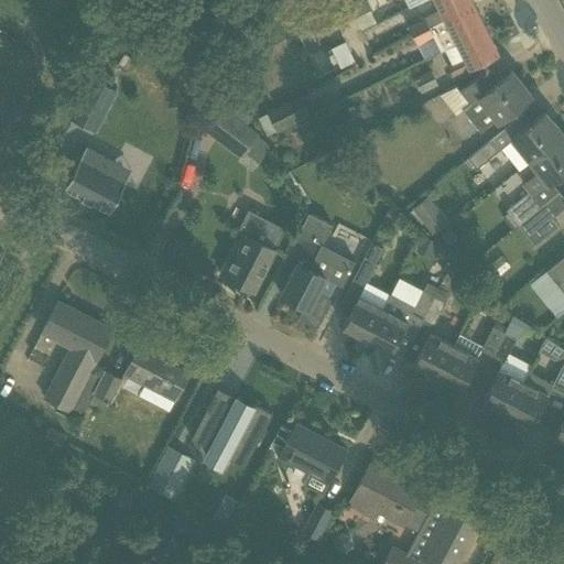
[(346,0),(355,18),(369,11),(364,0),(346,0)]
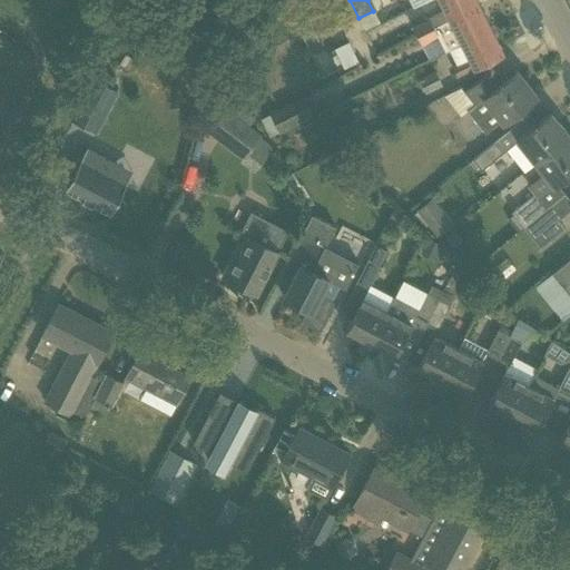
[(475,0),(438,0),(449,20),(479,5),(475,0)]
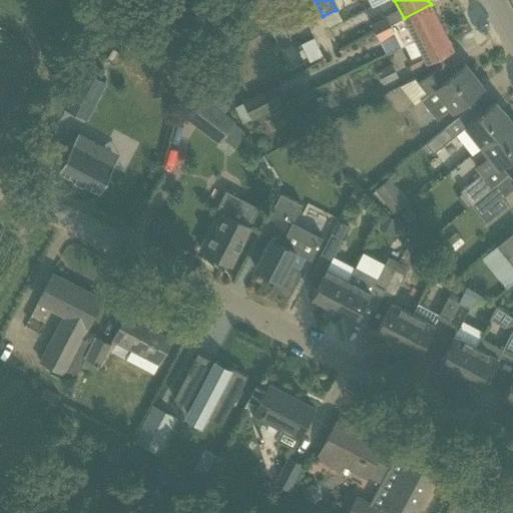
[(391,24),(375,32),(386,53),(400,45),(401,47),(415,41),(414,40),(442,26),(431,4),(404,18),(391,24)]
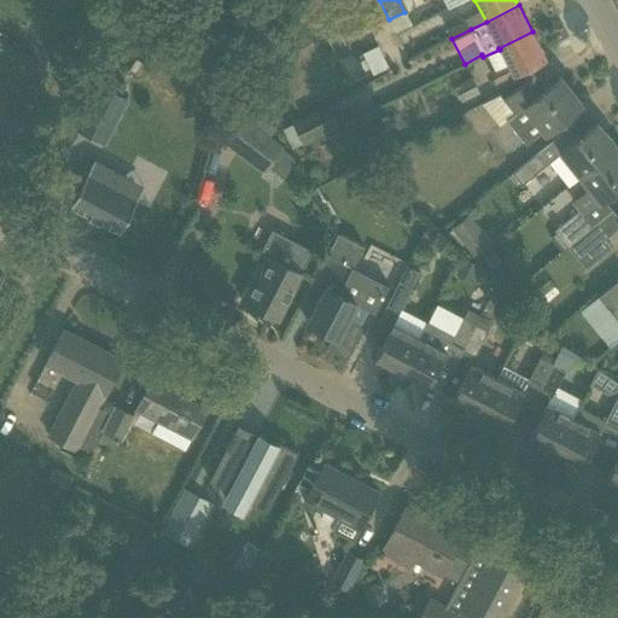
[(324,35),(333,50),(344,45),(340,36),(347,33),(343,24),(347,23),(342,16),(320,27),(324,35)]
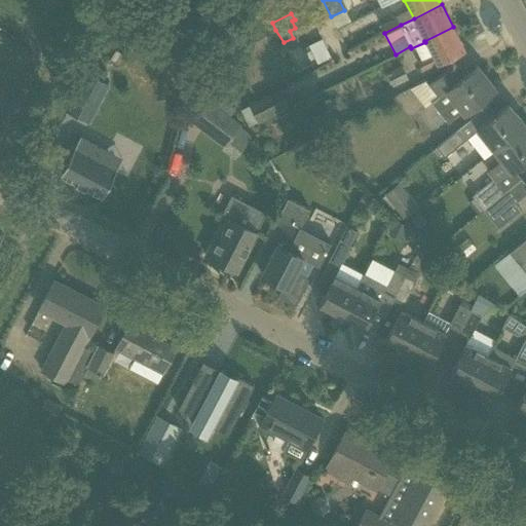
[(396,14),(379,23),(384,33),(401,25),(396,15),(396,14)]
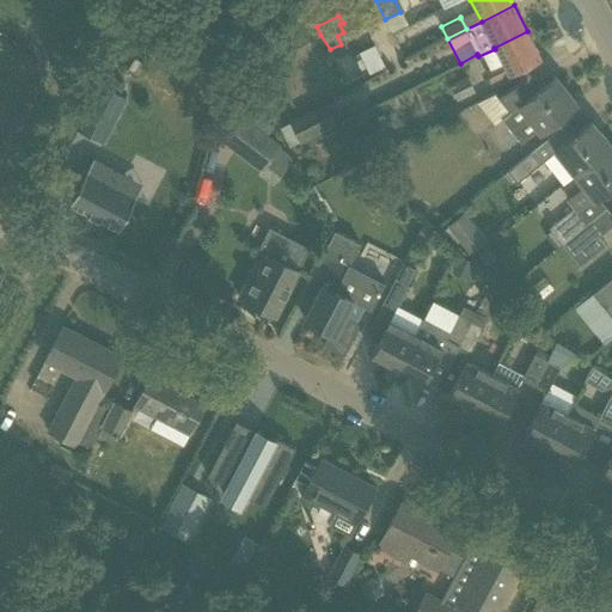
[(490,83),(540,57),(527,31),(494,48),(495,49),(502,63),(484,72),(490,83)]
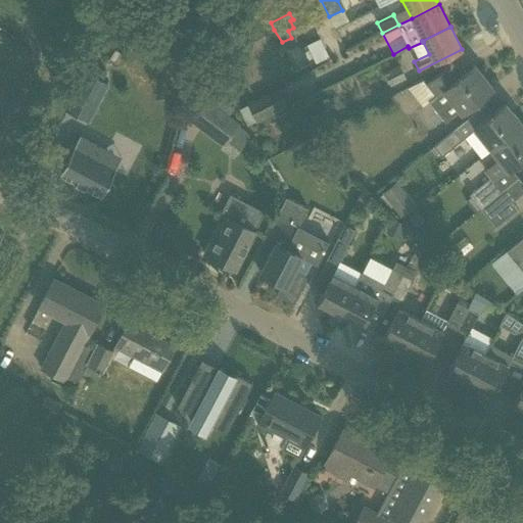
[(328,57),(320,38),(307,44),(316,63),(328,57)]
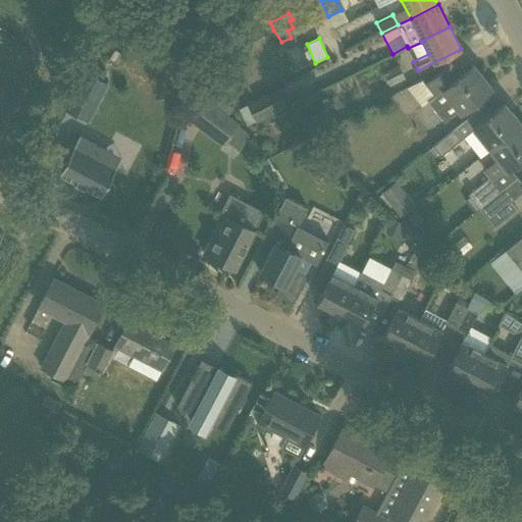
[(459,113),(491,88),(473,64),(457,77),(448,65),(425,85),(434,96),(427,101),(444,121),(458,111),(459,113)]
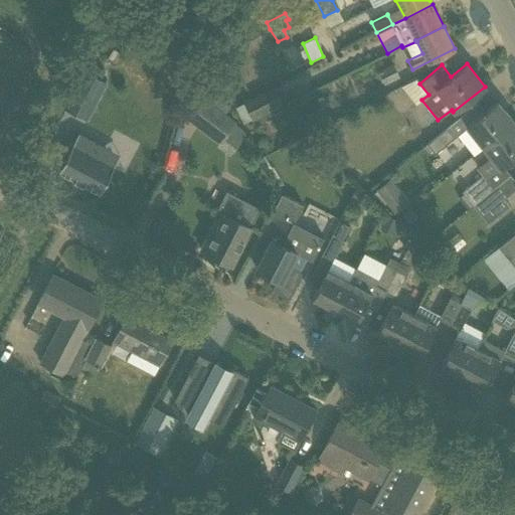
[(385,84),(399,77),(392,65),(378,73),(385,84)]
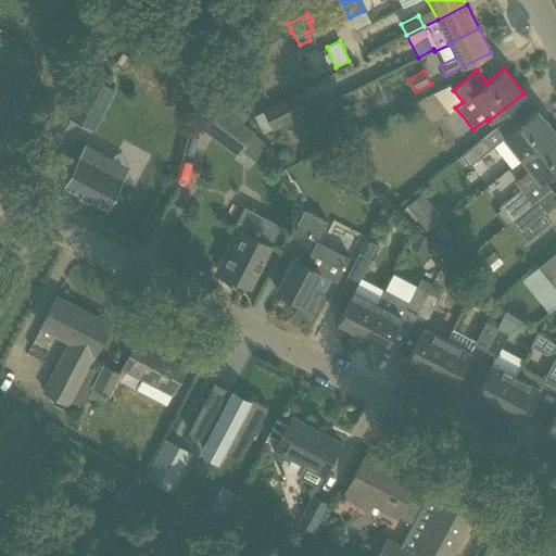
[(90,76),(80,97),(104,110),(115,89),(90,76)]
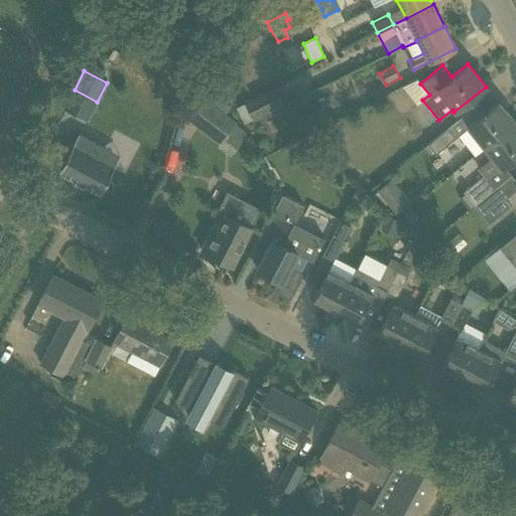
[(273,87),(244,101),(252,120),(282,106),(273,87)]
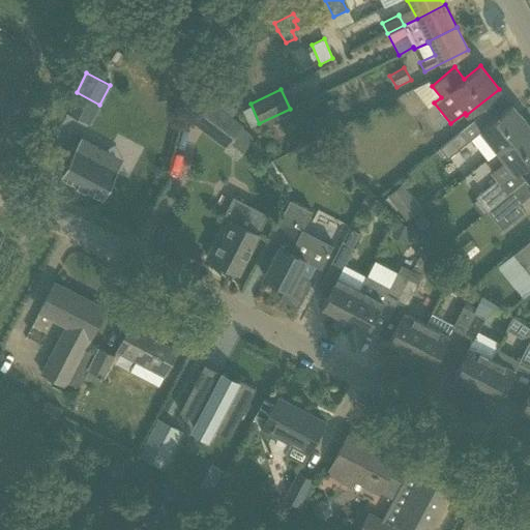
[(236,111),(217,97),(196,126),(227,150),(245,127),(231,116),(236,111)]
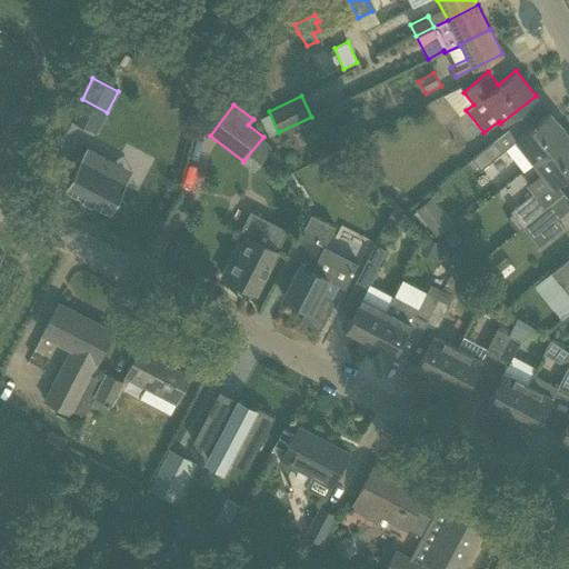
[(533,162),(568,135),(550,112),(532,127),(525,117),(492,141),(470,159),(471,160),(480,170),(480,171),(502,153),(501,152),(506,150),(522,171),(533,162)]
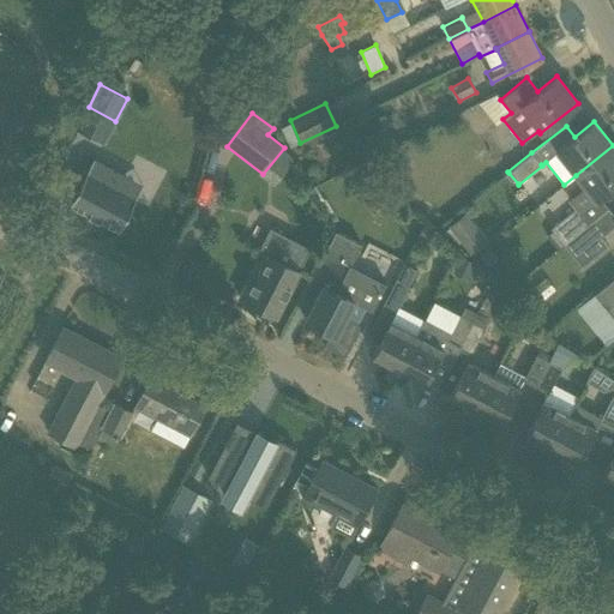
[(553,232),(564,245),(588,224),(608,209),(597,197),(613,184),(613,146),(613,145),(576,175),(585,187),(567,202),(575,210),(551,229),(553,232)]
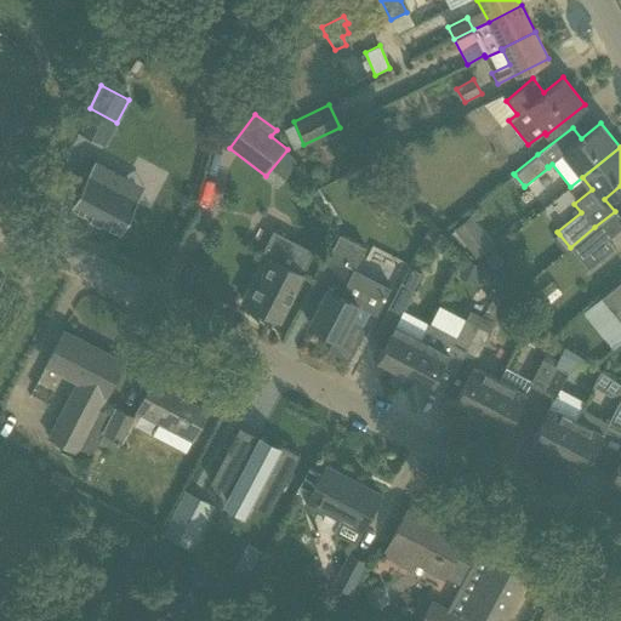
[(383,184),(400,189),(408,166),(391,161),(383,184)]
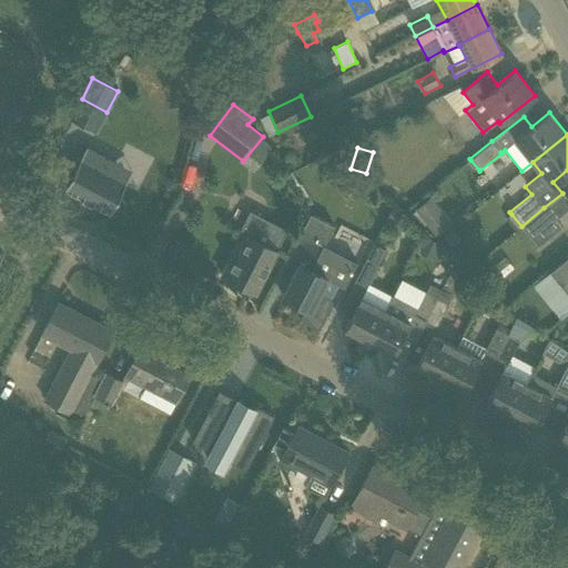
[(108,180),(113,168),(97,160),(91,171),(78,164),(62,194),(80,204),(79,205),(80,205),(81,204),(89,209),(88,210),(90,210),(90,209),(108,219),(123,188),(108,180)]
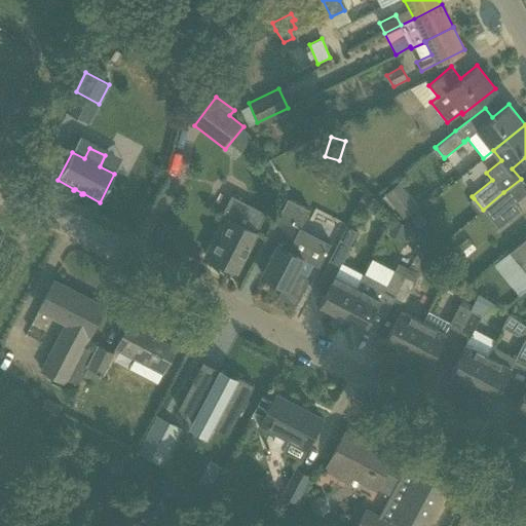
[(384,194),(385,195),(392,205),(407,194),(398,184),(384,194)]
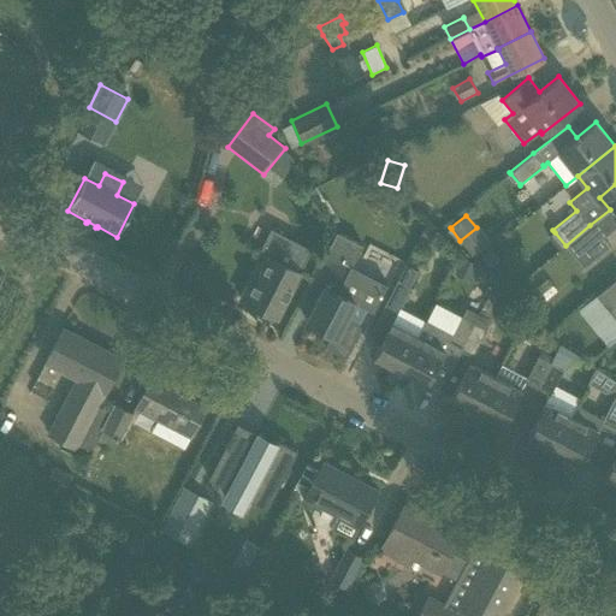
[(609,247),(590,225),(566,246),(582,267),(609,247)]
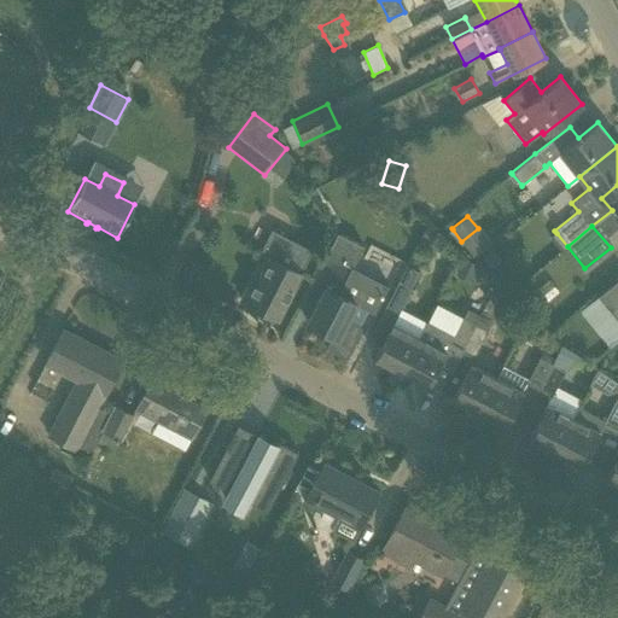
[(277,319),(281,309),(302,269),(302,270),(312,252),(272,232),(260,255),(269,260),(261,278),(255,274),(242,301),(277,319)]
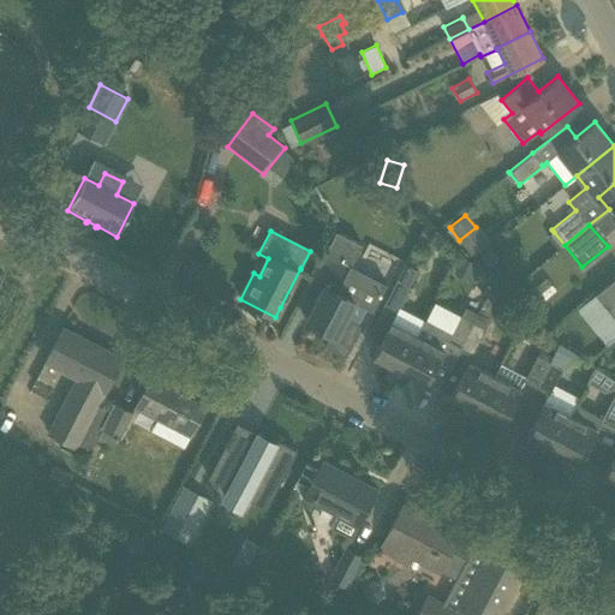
[(362,244),(336,231),(311,281),(323,287),(305,321),(330,334),(324,346),(345,356),(360,326),(345,318),(354,302),(338,293),(351,267),(350,267),(362,244)]
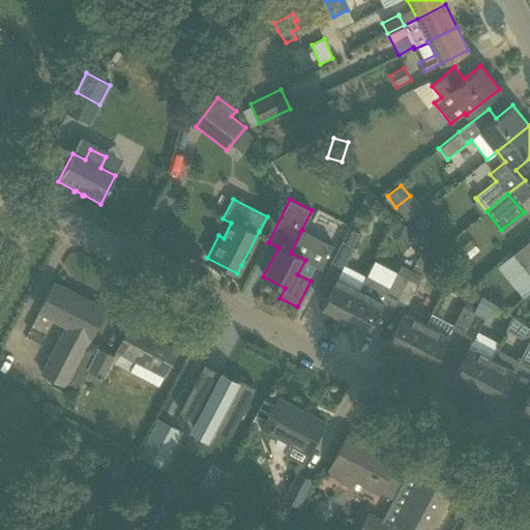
[(487,211),(477,200),(471,204),(480,216),(487,211)]
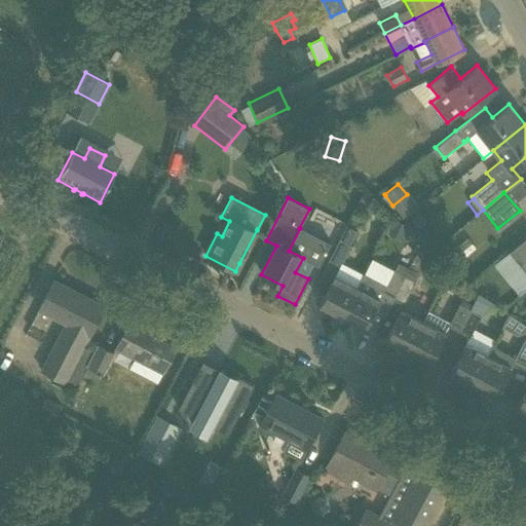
[(427,223),(420,213),(411,221),(418,230),(427,223)]
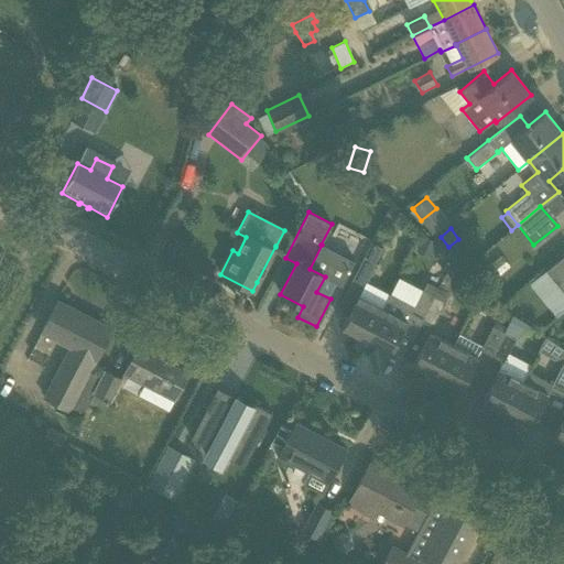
[(430,258),(437,243),(423,236),(415,251),(430,258)]
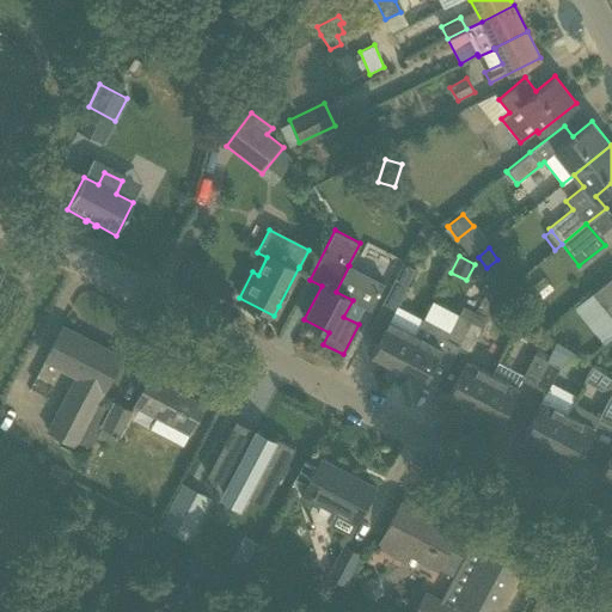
[(402,264),(393,281),(381,305),(393,312),(395,312),(398,305),(407,287),(415,270),(402,264)]
